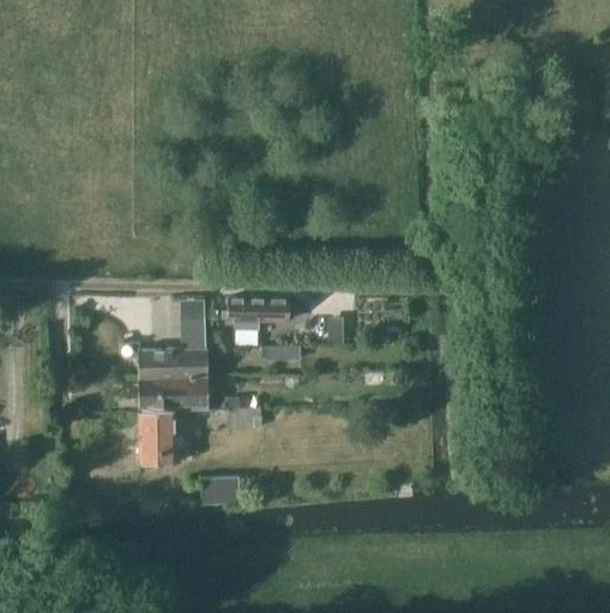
[(290,322),(291,296),(229,295),(229,311),(222,311),(222,319),(229,319),(229,320),(235,320),(235,330),(259,330),(259,320),(290,322)]
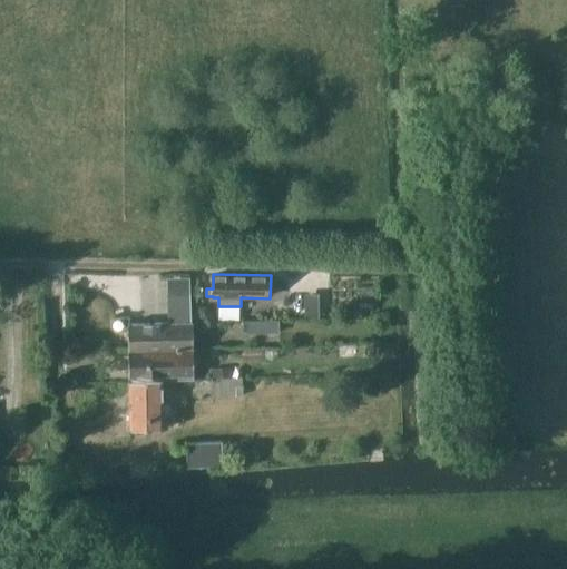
[(193,381),(191,278),(167,278),(169,324),(130,325),(132,378),(150,378),(150,382),(165,382),(193,381)]
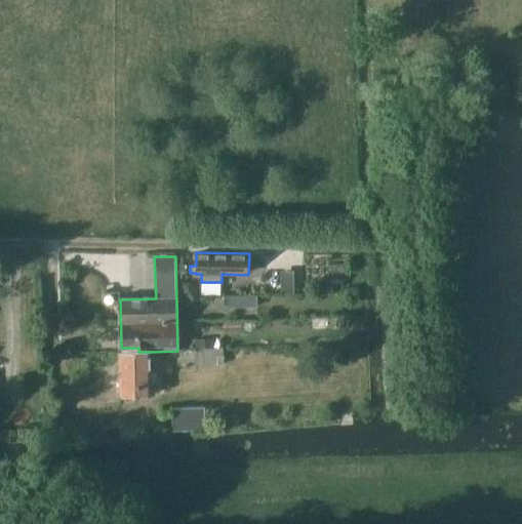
[(281,294),(294,294),(294,272),(281,272),(281,294)]
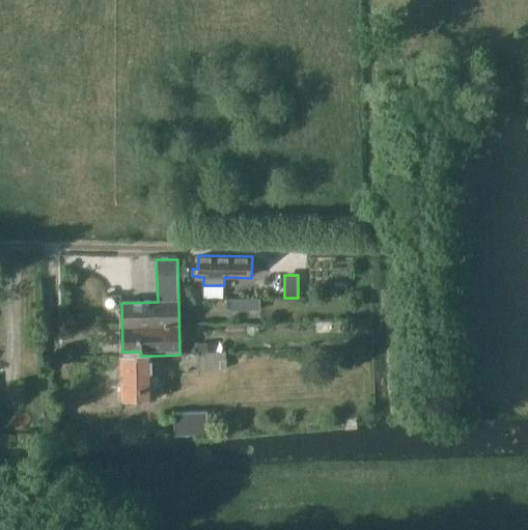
[(230,312),(261,311),(260,299),(230,300),(230,312)]
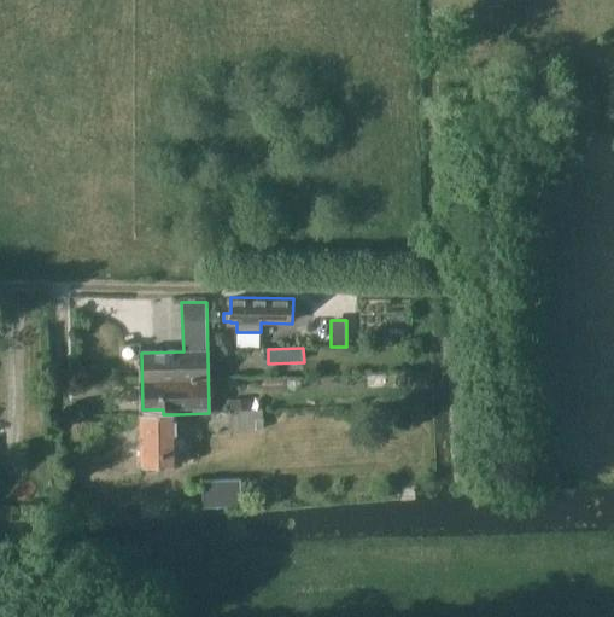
[(251,412),(250,400),(228,401),(229,412),(238,412),(239,431),(263,430),(262,411),(251,412)]
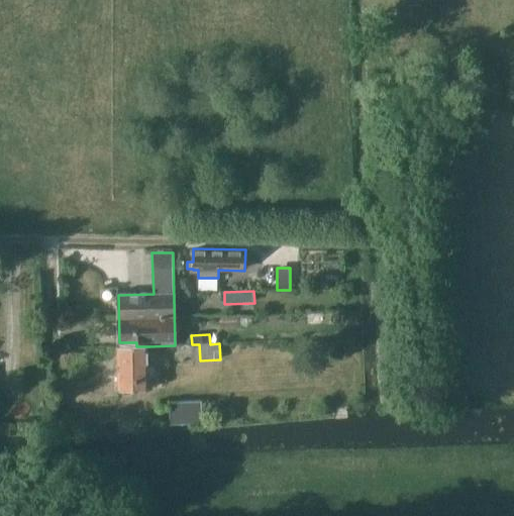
[(149,369),(149,346),(136,346),(119,347),(120,391),(149,391),(149,378),(153,378),(153,369),(149,369)]
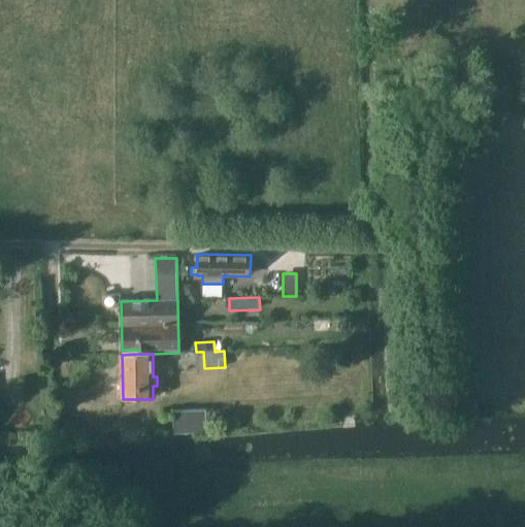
[(179,434),(210,432),(210,431),(209,412),(178,414),(179,432),(179,434)]
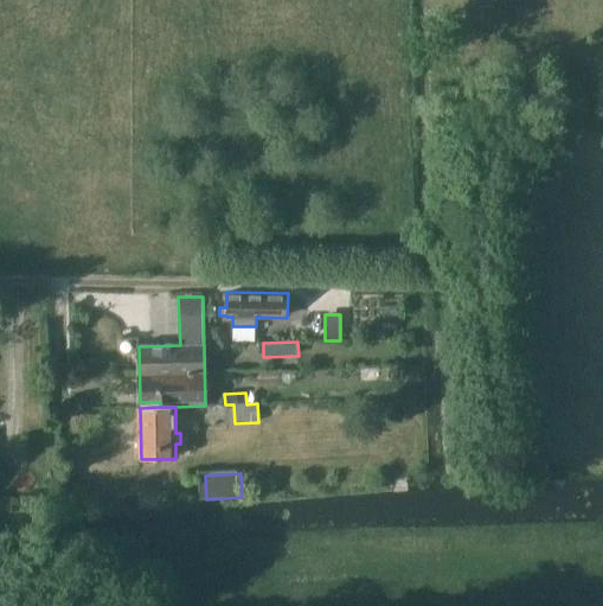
All buildings are outlined.
